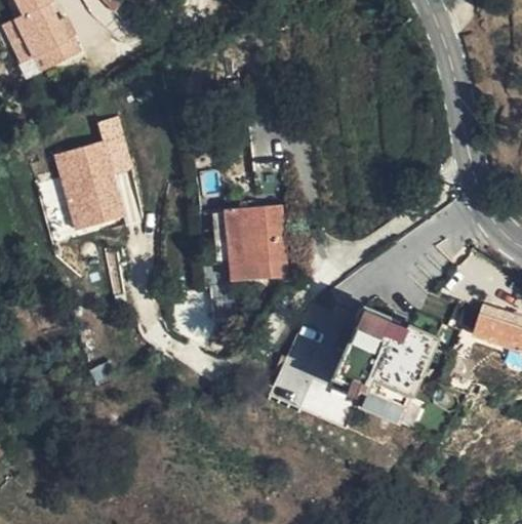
[(46,5),(43,0),(6,0),(15,16),(7,22),(28,61),(35,56),(45,73),(76,55),(67,39),(61,43),(41,8),(46,5)]
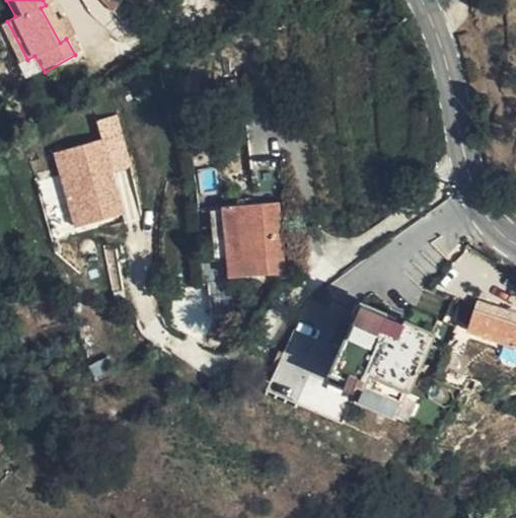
[(116,0),(103,0),(99,5),(106,11),(117,0),(116,0)]
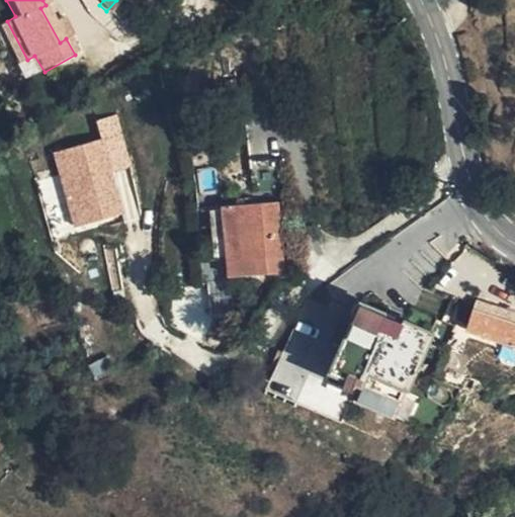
[(115,172),(135,167),(119,114),(97,120),(103,140),(55,153),(76,230),(127,216),(115,172)]
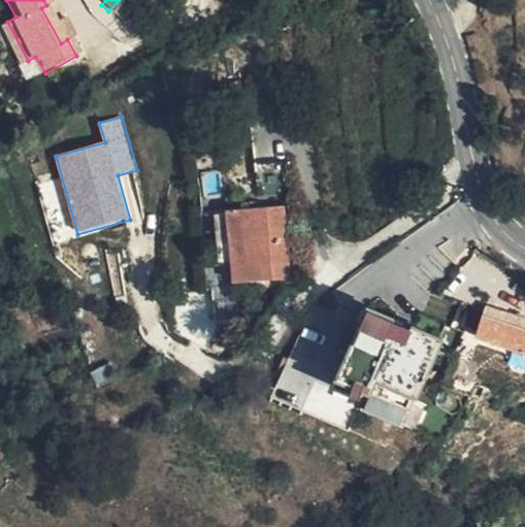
[(281,206),(224,210),(231,284),(287,278),(281,206)]
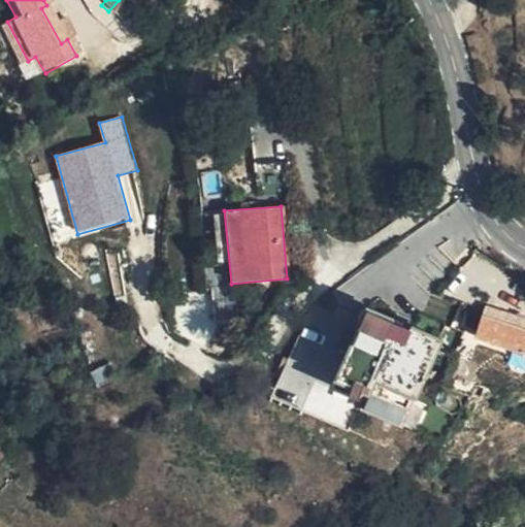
[(502,313),(484,305),(471,336),(524,355),(524,329),(499,321),(502,313)]
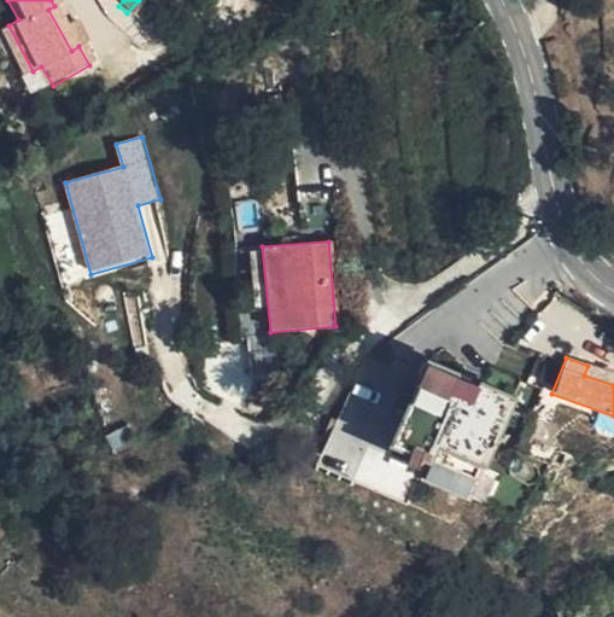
[(422,478),(473,499),(518,396),(484,383),(483,385),(460,377),(462,373),(430,360),(424,361),(417,364),(415,365),(414,371),(419,380),(393,441),(431,458),(422,478)]
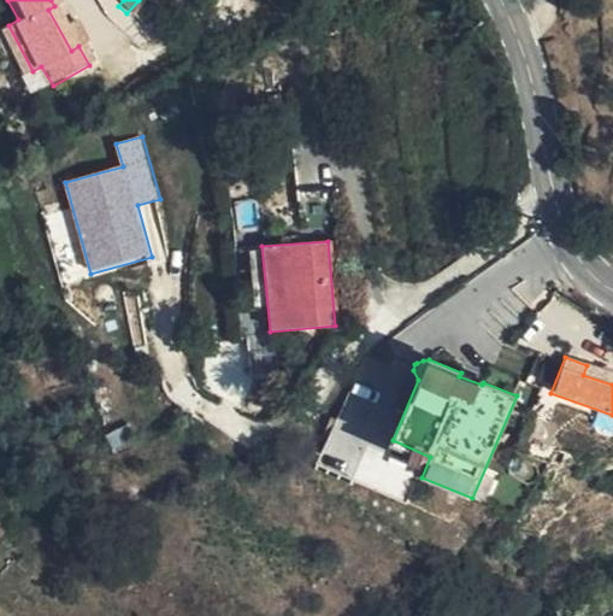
[(34,615),(10,599),(3,611),(9,615),(34,615)]
